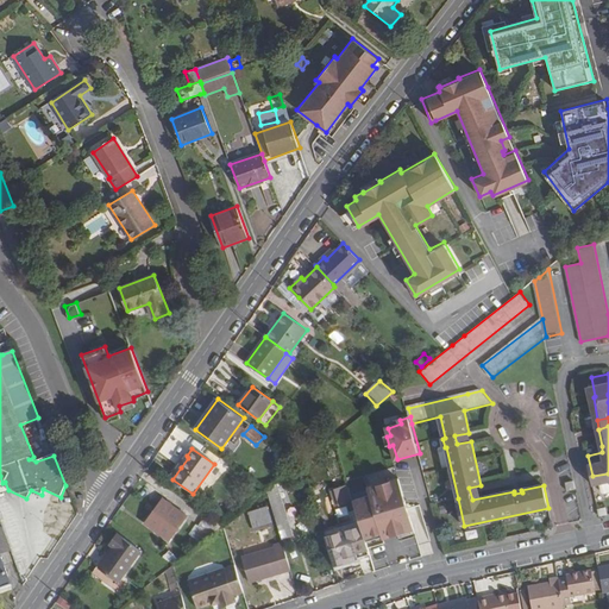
[(360,522),(365,539),(397,529),(397,533),(414,528),(413,525),(409,509),(400,479),(384,483),(385,491),(353,501),(360,522)]
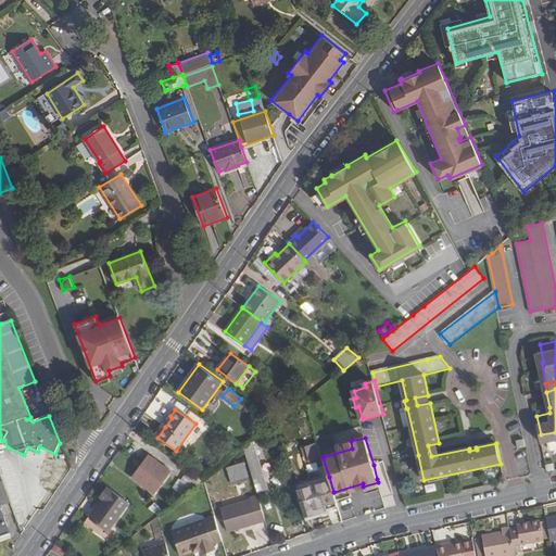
[(516,441),(518,449),(526,446),(523,439),(516,441)]
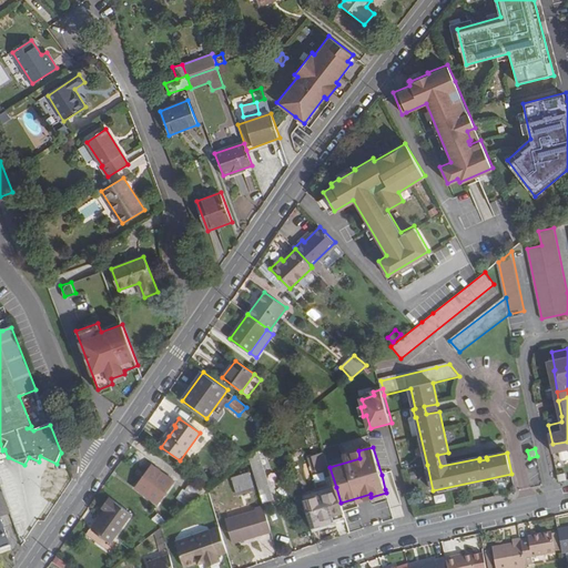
[(256,452),(250,457),(263,504),(275,500),(260,449),(256,452)]
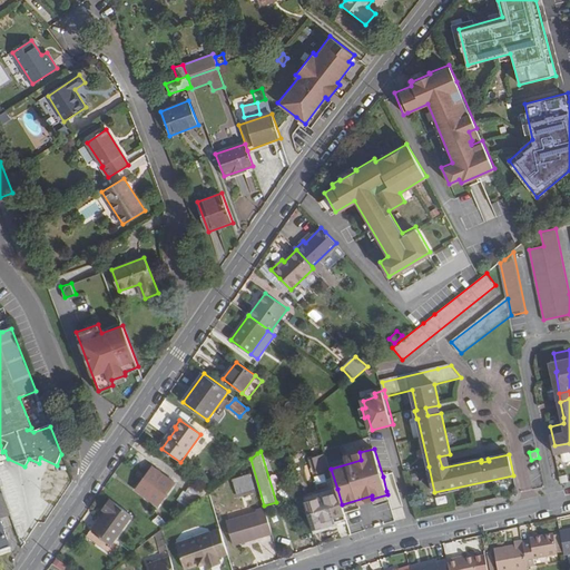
[(328,469),(324,457),(314,459),(318,472),(328,469)]
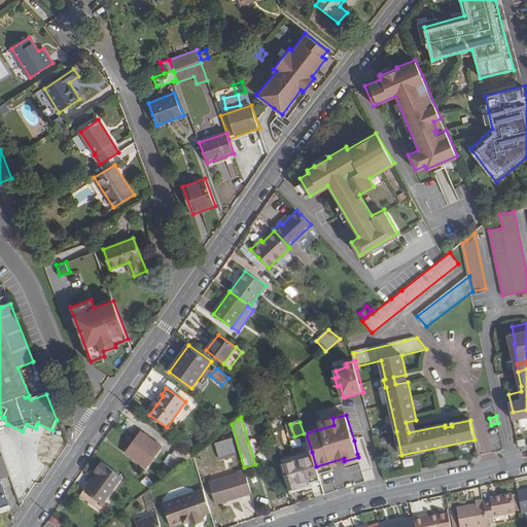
[(161,448),(141,433),(127,453),(146,467),(161,448)]
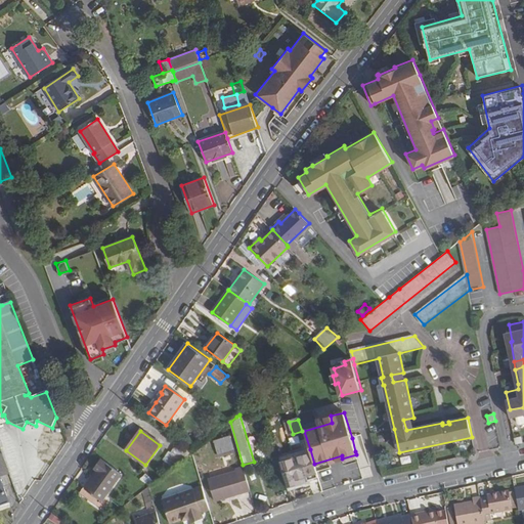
[(521,436),(514,437),(516,445),(523,443),(521,436)]
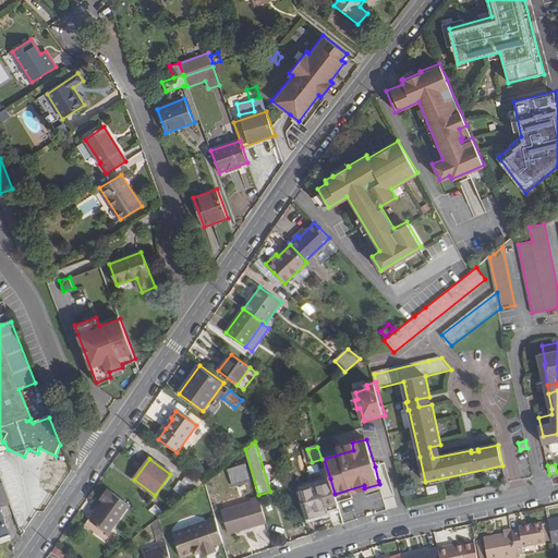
[(251,482),(245,465),(228,470),(233,487),(251,482)]
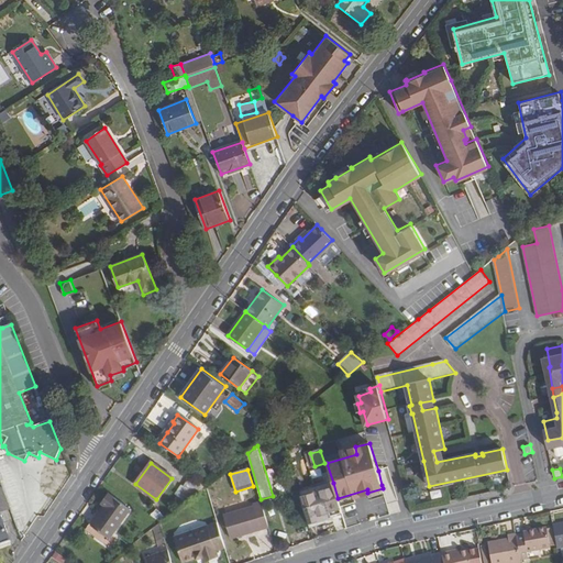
[(181,485),(177,492),(188,499),(207,486),(191,475),(184,486),(181,485)]
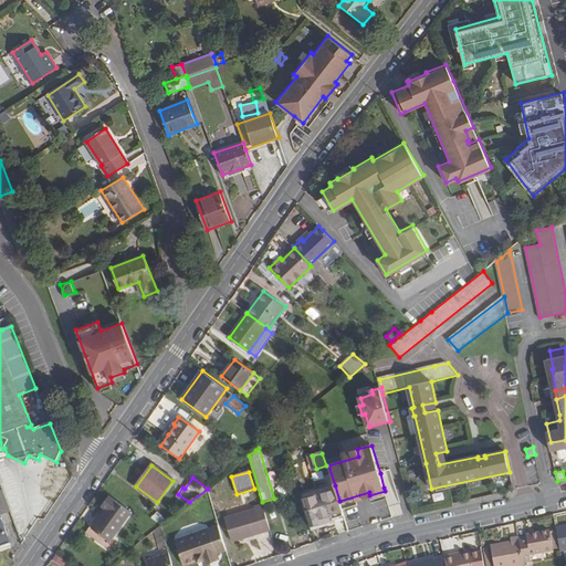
[(313,496),(303,499),(310,522),(343,512),(335,485),(322,489),(323,493),(313,496)]
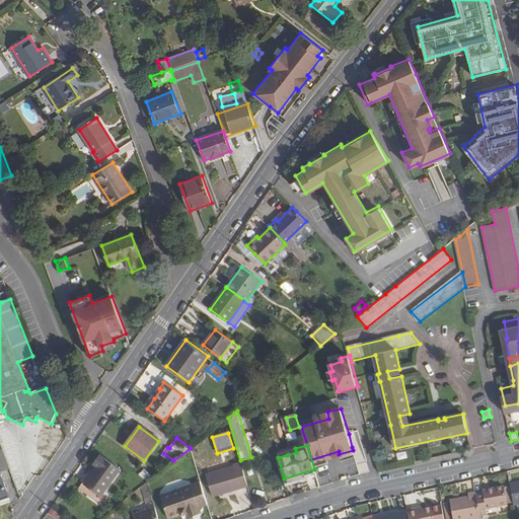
[(233,448),(217,453),(218,457),(234,451),(233,448)]
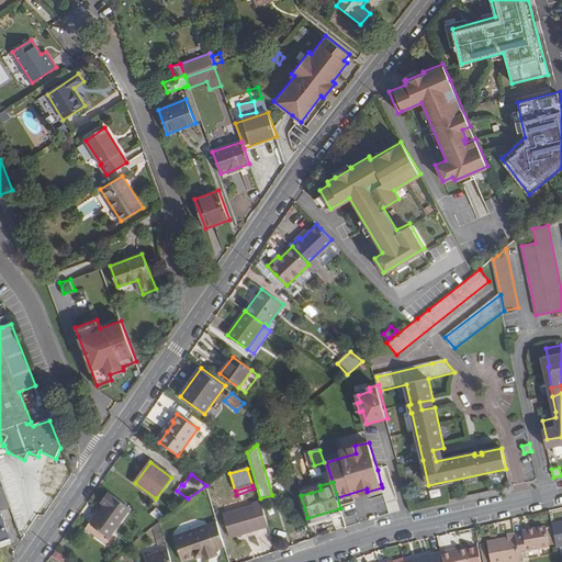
[(0,544),(10,541),(0,513),(10,508),(2,487),(0,487),(0,544)]
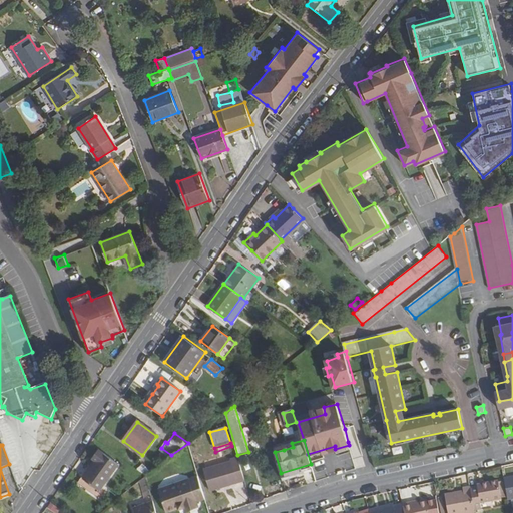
[(98,450),(91,459),(95,463),(83,479),(99,491),(118,465),(98,450)]
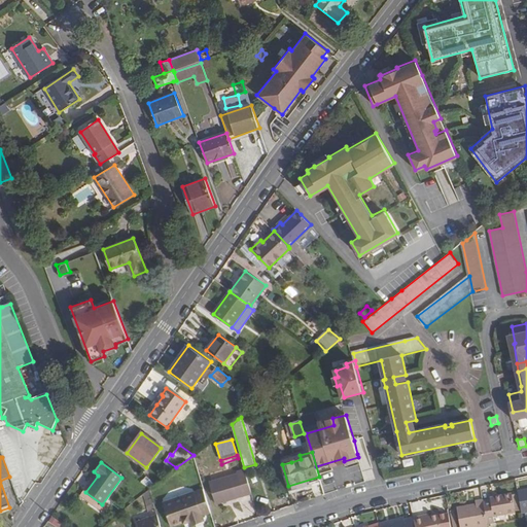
[(216,503),(252,493),(245,469),(238,472),(238,475),(210,482),(216,503)]
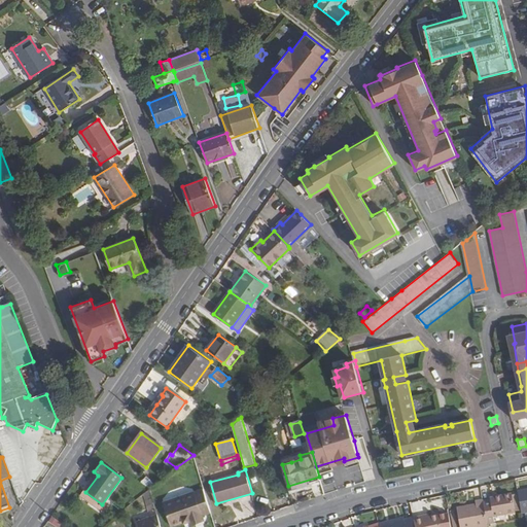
[(320,481),(319,477),(288,486),(290,490),(320,481)]
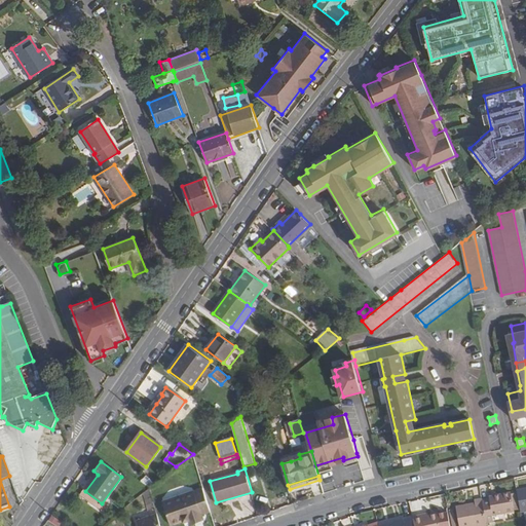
[(150,479),(142,482),(150,488),(154,485),(150,479)]
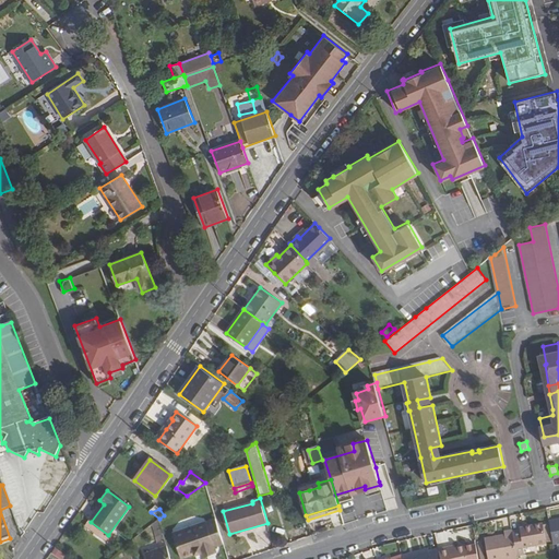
[(558,520),(549,522),(552,546),(558,544),(558,520)]
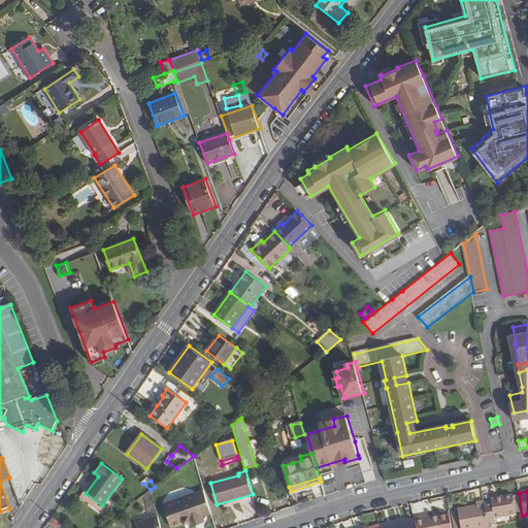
[(164,503),(171,527),(184,523),(184,525),(190,523),(190,524),(203,520),(196,496),(195,493),(164,503)]
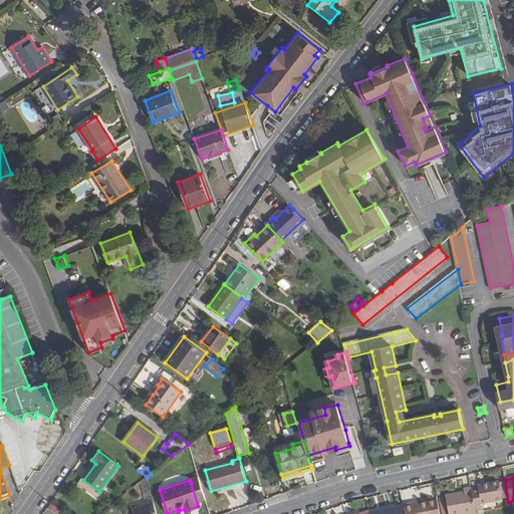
[(200,480),(191,483),(198,503),(206,501),(200,480)]
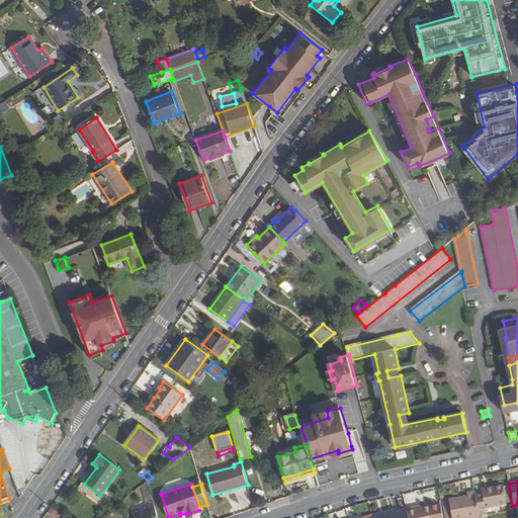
[(475,496),(479,514),(486,513),(485,509),(506,505),(510,505),(508,489),(504,490),(503,488),(503,487),(482,490),(482,491),(475,493),(475,496)]
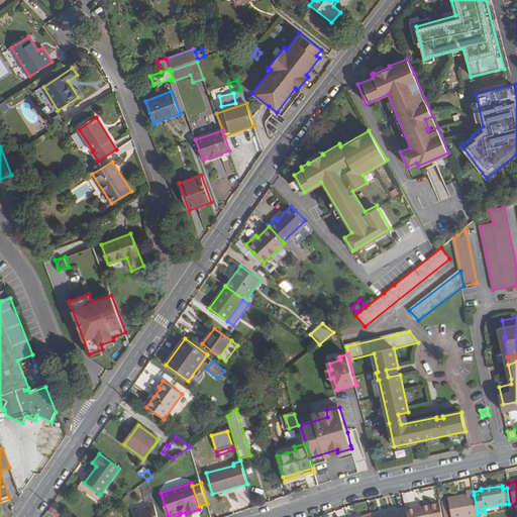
[(448,499),(450,516),(478,516),(478,515),(478,513),(474,495),(474,492),(474,491),(467,492),(467,496),(448,499)]
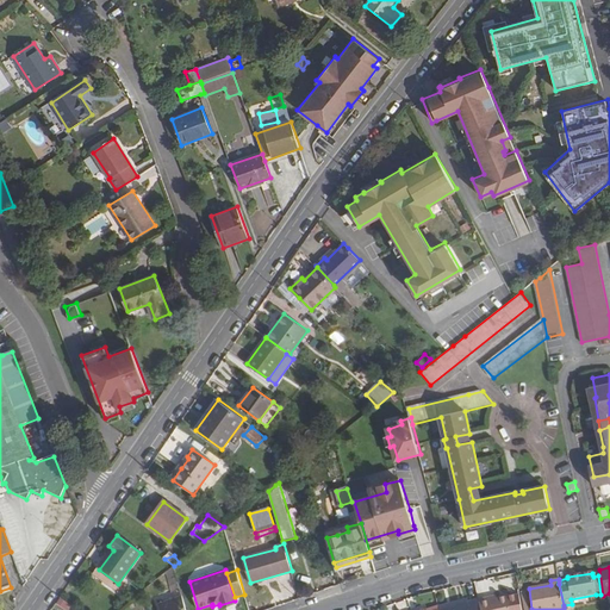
[(186,609),(181,595),(157,602),(159,609),(186,609)]
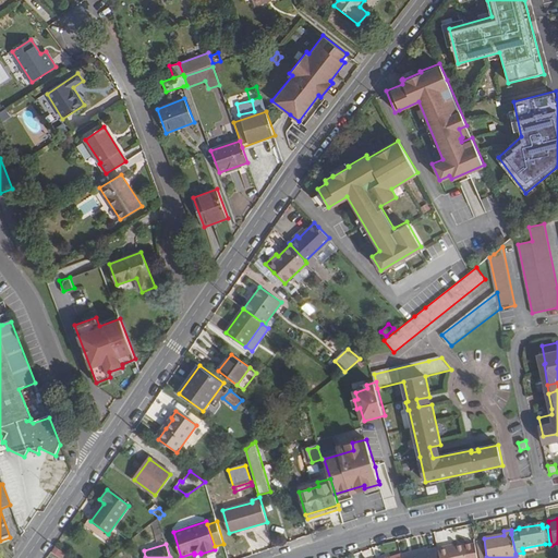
[(447,547),(438,549),(439,557),(468,557),(465,546),(448,550),(447,547)]
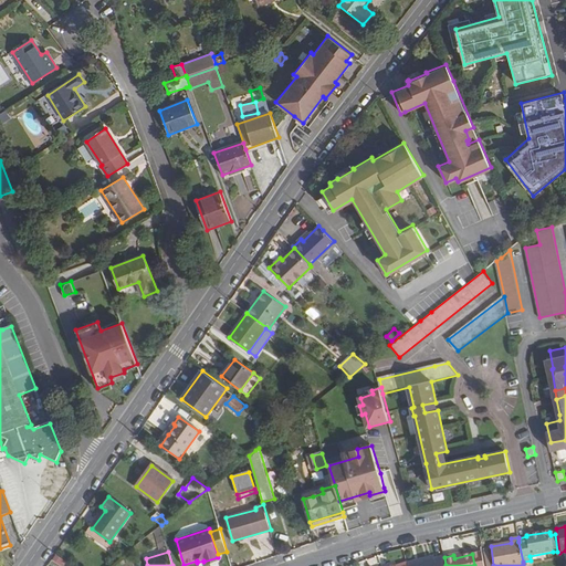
[(416,564),(407,565),(446,565),(444,557),(435,559),(433,556),(416,561),(416,564)]
